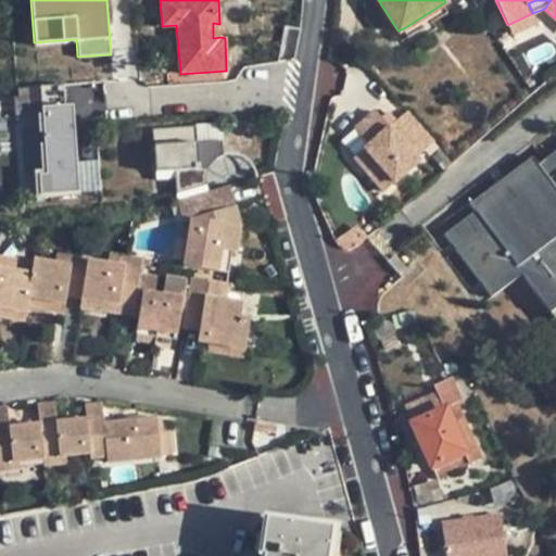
[(445,14),(440,5),(402,29),(407,38),(445,14)]
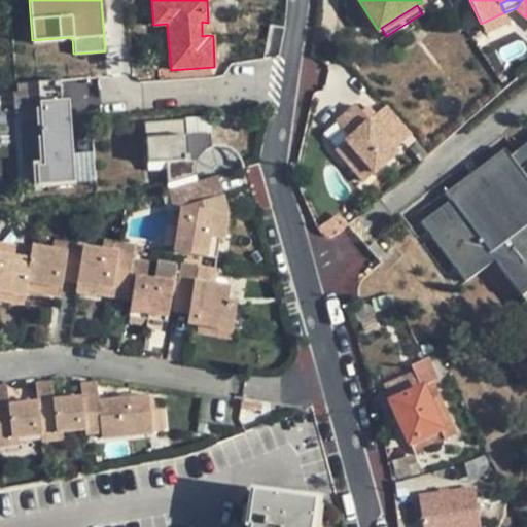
[(508,24),(504,12),(481,24),(486,34),(508,24)]
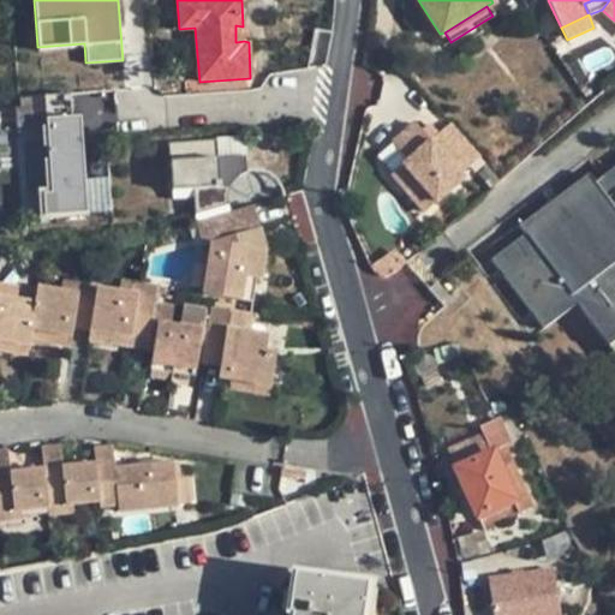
[(103,125),(102,93),(24,96),(29,216),(112,213),(109,177),(87,178),(84,125),(103,125)]
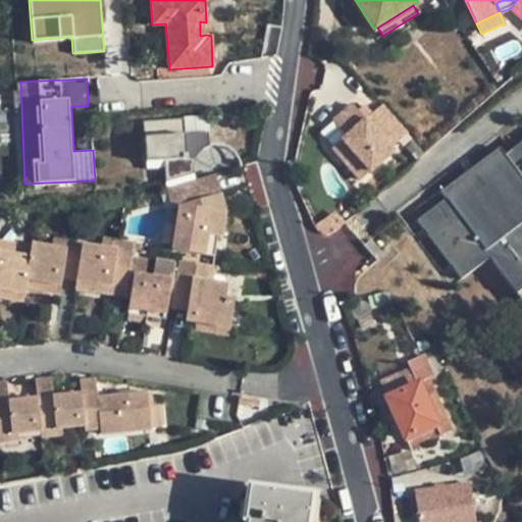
[(352,102),(318,131),(357,189),(412,138),(384,104),(371,111),(363,105),(359,109),(352,102)]
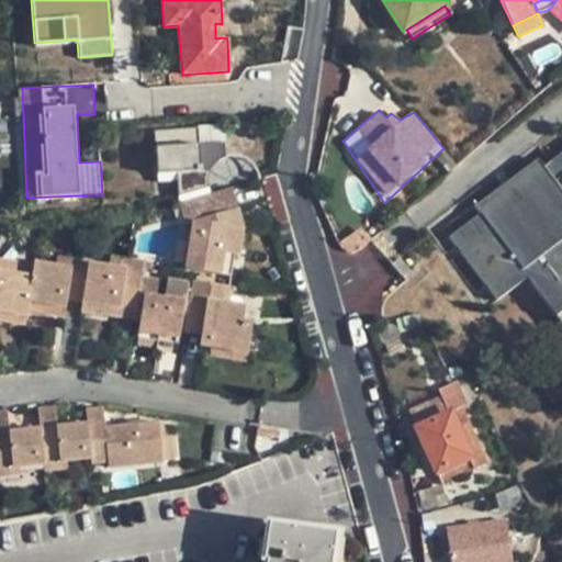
[(561,152),(544,165),(538,157),(475,203),(481,212),(450,235),(495,300),(528,276),(557,314),(561,308),(561,152)]
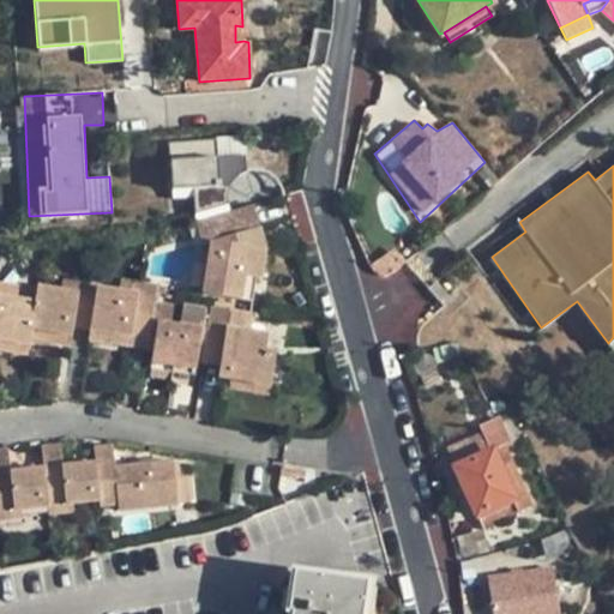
[(247,230),(258,228),(251,204),(192,221),(199,242),(209,240),(247,230)]
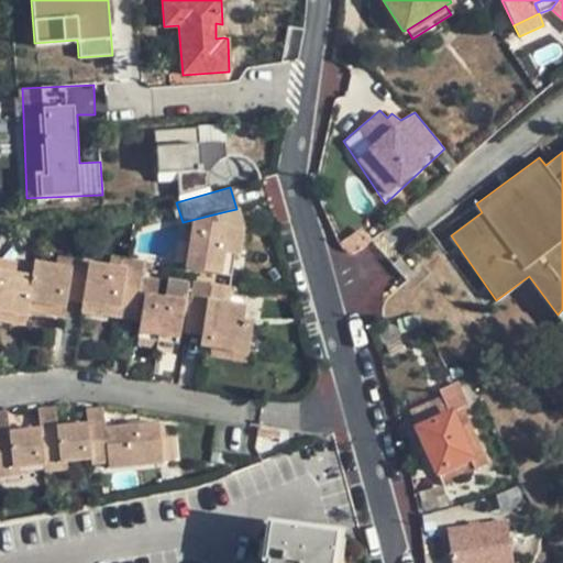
[(240,222),(236,209),(227,211),(231,224),(240,222)]
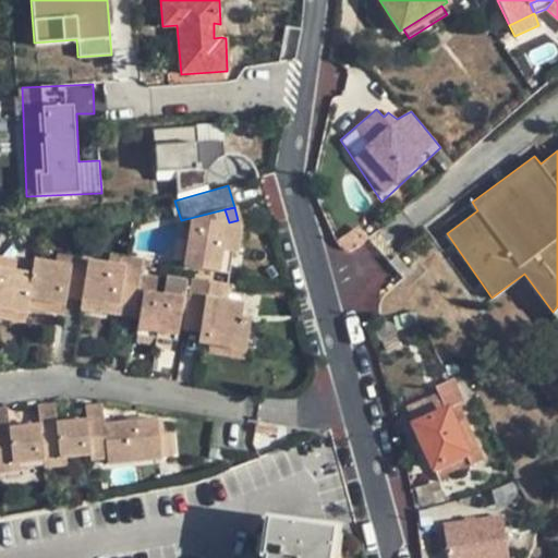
[(240,226),(238,220),(229,222),(225,209),(190,218),(181,264),(226,270),(229,250),(235,251),(240,226)]
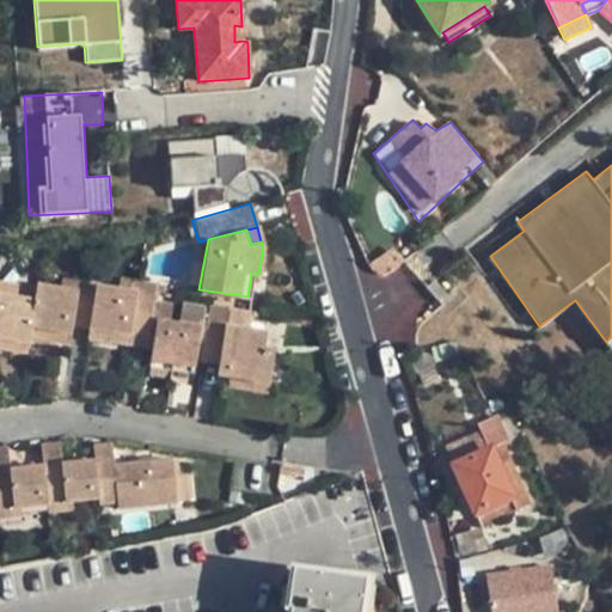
[(117,276),(115,287),(134,289),(136,279),(117,276)]
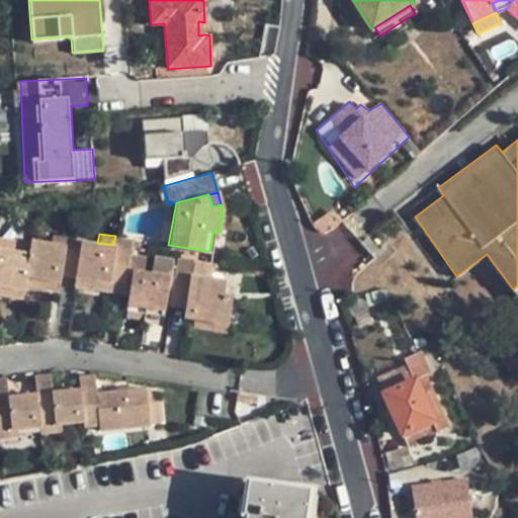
[(48,236),(46,243),(62,245),(63,238),(48,236)]
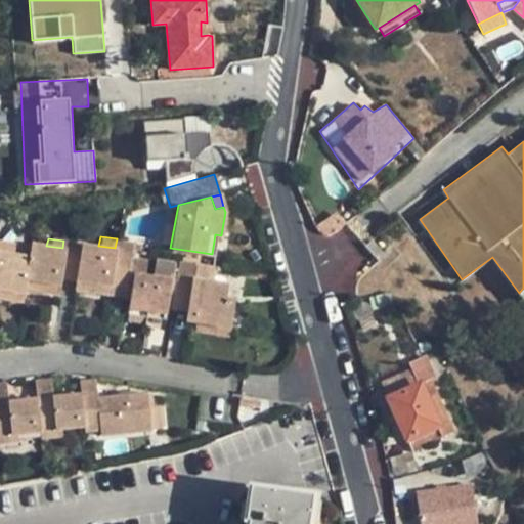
[(130,251),(131,243),(131,241),(117,238),(115,248),(98,246),(80,243),(75,277),(107,282),(105,293),(123,295),(130,251)]
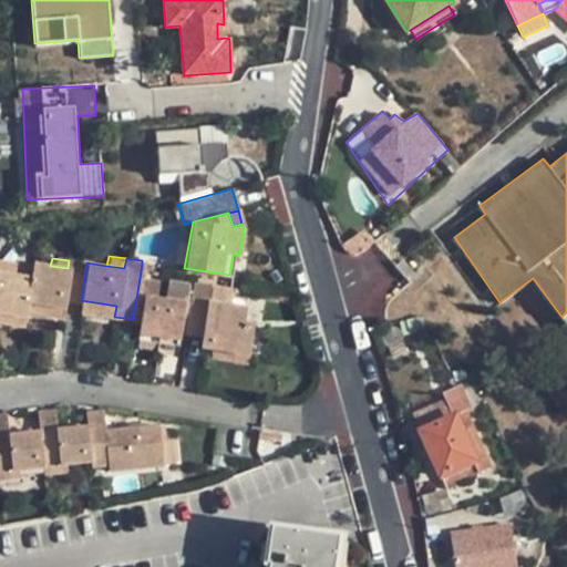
[(0,259),(0,270),(30,276),(31,265),(0,259)]
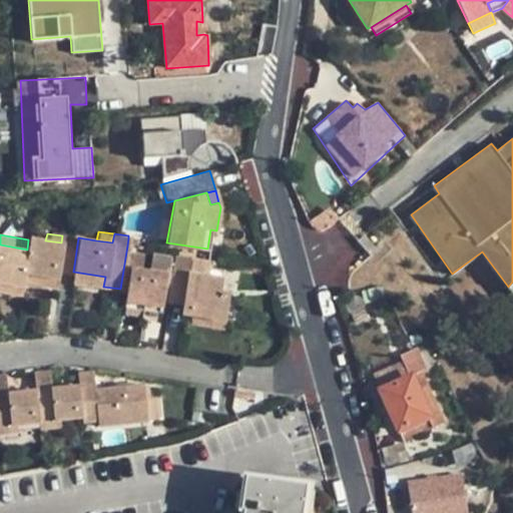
[(23,273),(56,277),(57,269),(73,272),(78,237),(62,235),(61,242),(45,240),(29,237),(28,239),(27,249),(23,273)]
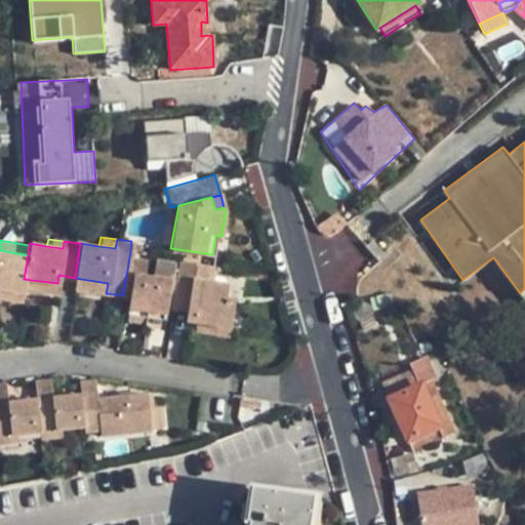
[(374,241),(366,248),(380,264),(392,253),(388,248),(384,251),(374,241)]
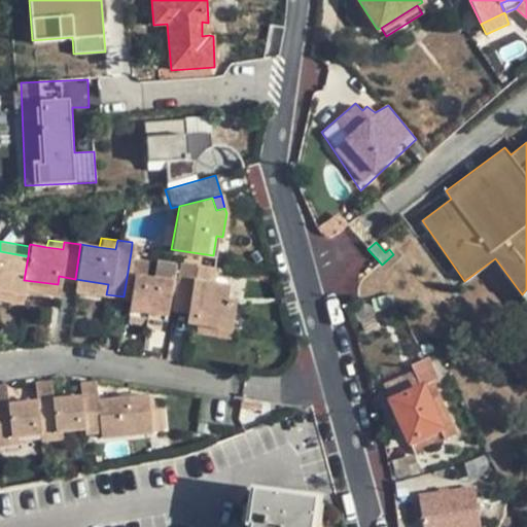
[(141,246),(132,244),(131,252),(139,253),(141,246)]
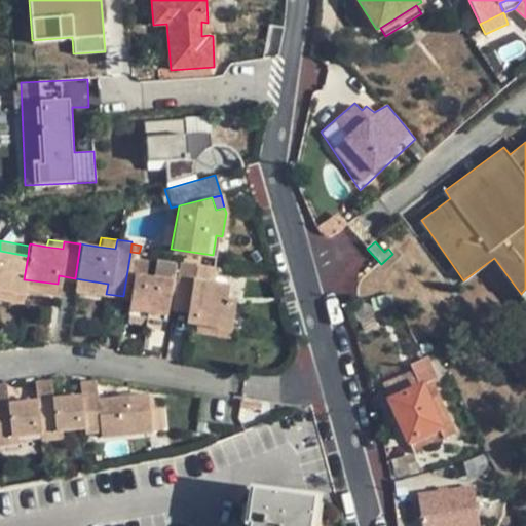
[(24,279),(28,256),(0,251),(0,289),(22,292),(23,289),(24,279)]
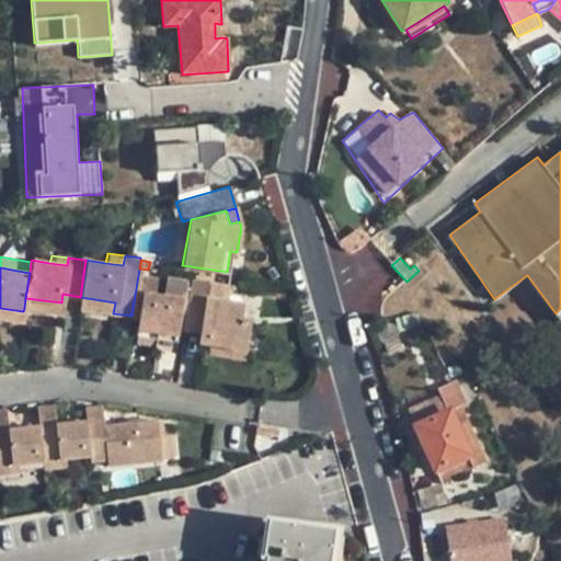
[(164,275),(161,295),(180,297),(183,277),(164,275)]
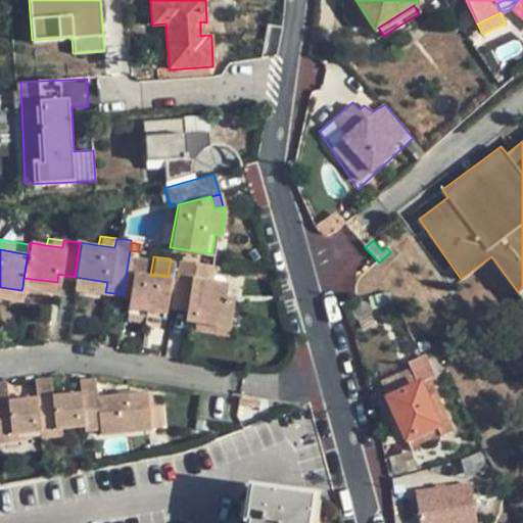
[(175,284),(172,304),(172,308),(184,311),(183,320),(194,321),(227,327),(229,327),(233,299),(223,297),(224,285),(208,281),(210,265),(179,258),(175,284)]
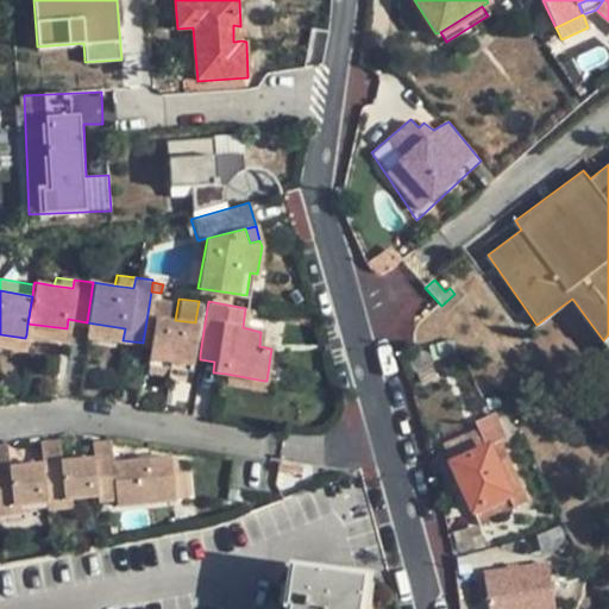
[(169,360),(175,320),(152,316),(146,357),(169,360)]
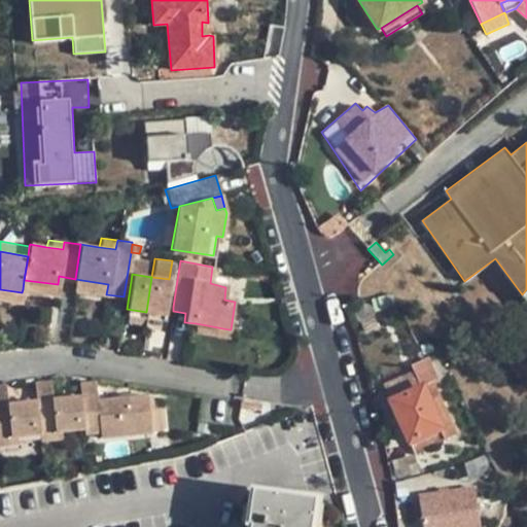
[(164,315),(165,306),(168,285),(169,279),(151,277),(146,312),(164,315)]
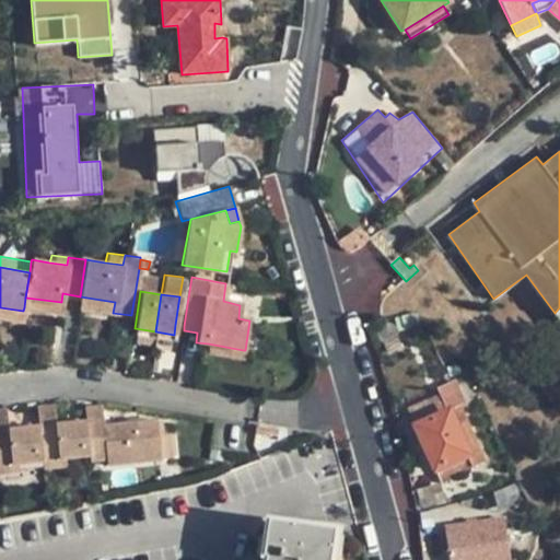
[(78,307),(113,313),(115,302),(80,296),(78,307)]
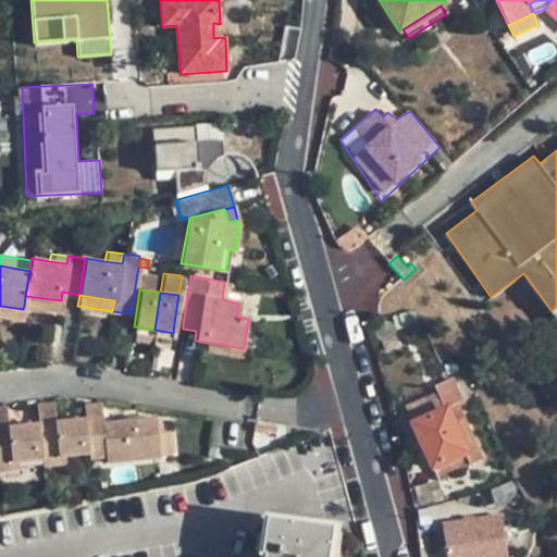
[(60,307),(61,300),(25,296),(24,306),(48,311),(49,307),(60,307)]
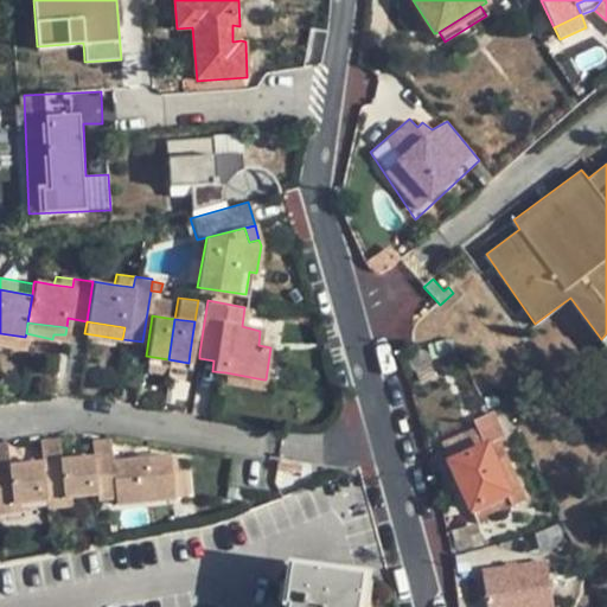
[(203,330),(193,328),(190,352),(199,353),(203,330)]
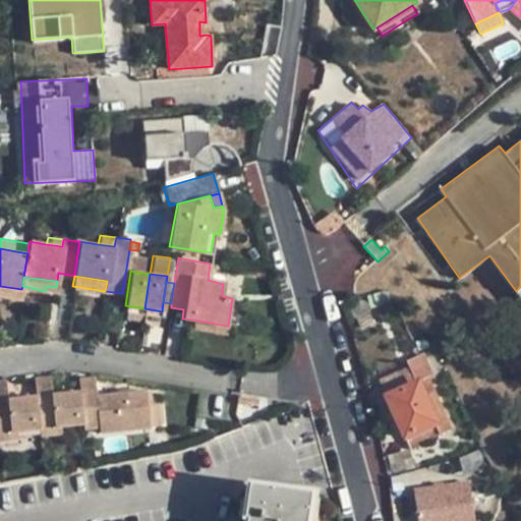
[(0,295),(20,299),(21,289),(0,286),(0,295)]
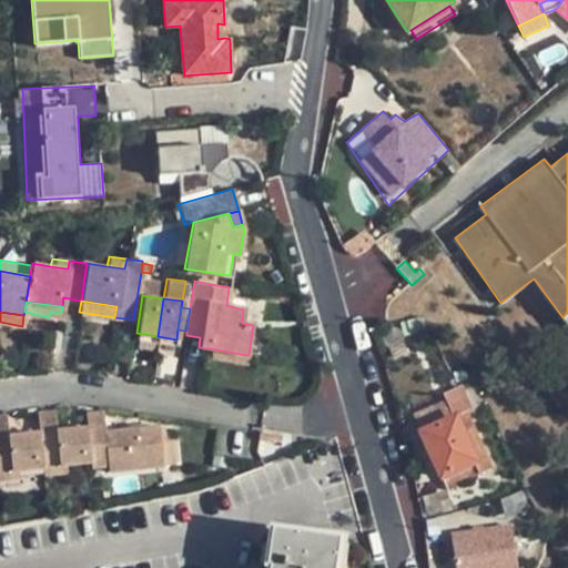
[(245,364),(246,355),(211,348),(209,358),(245,364)]
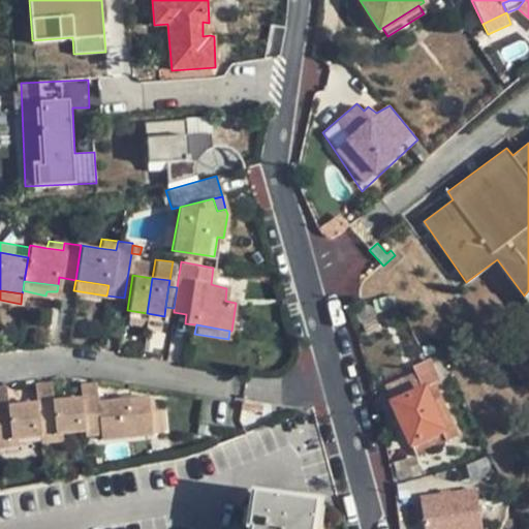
[(440,432),(444,443),(458,437),(435,386),(440,384),(429,361),(426,362),(411,368),(422,390),(392,403),(399,418),(404,431),(410,445),(440,432)]
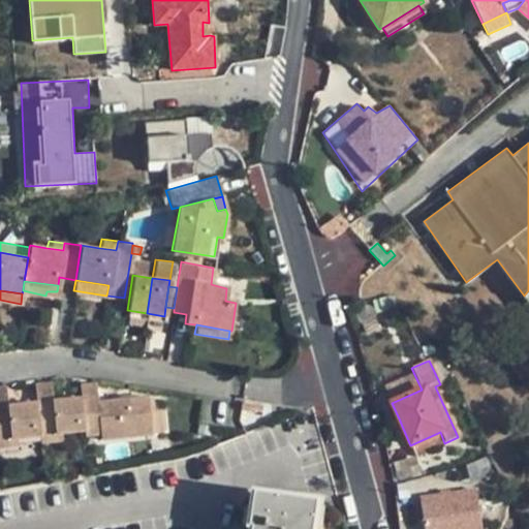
[(32,387),(33,406),(36,439),(58,436),(82,434),(79,403),(52,405),(50,385),(32,387)]
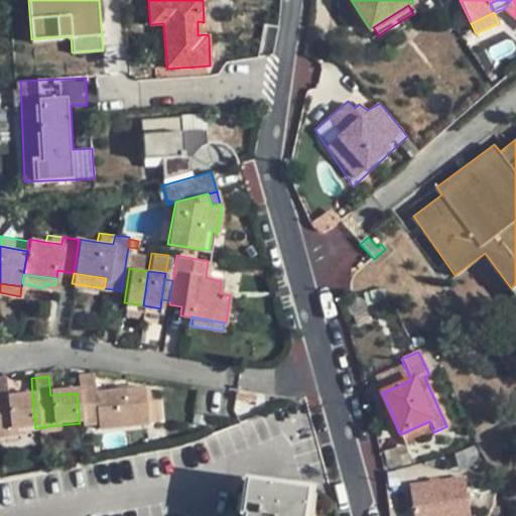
[(98,430),(147,424),(144,399),(143,390),(93,394),(92,377),(76,379),(77,393),(80,423),(81,427),(97,426),(98,430)]
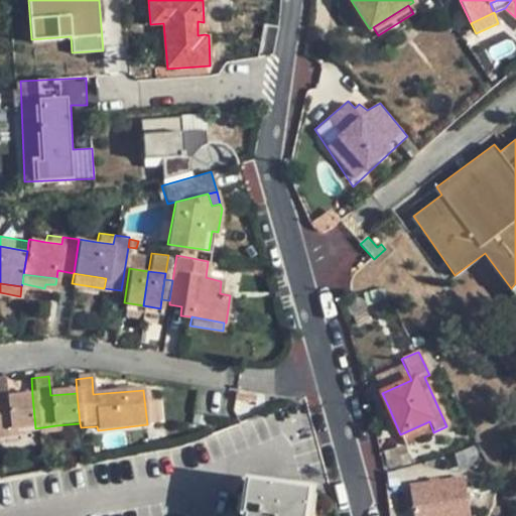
[(0,431),(12,430),(35,428),(32,396),(7,398),(5,381),(0,381),(0,431)]
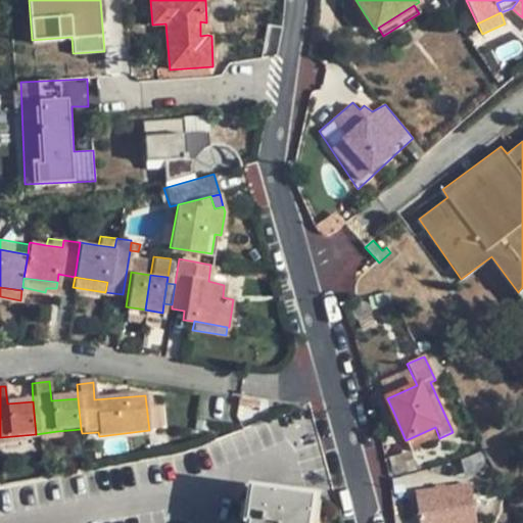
[(154,402),(146,405),(149,430),(157,430),(154,402)]
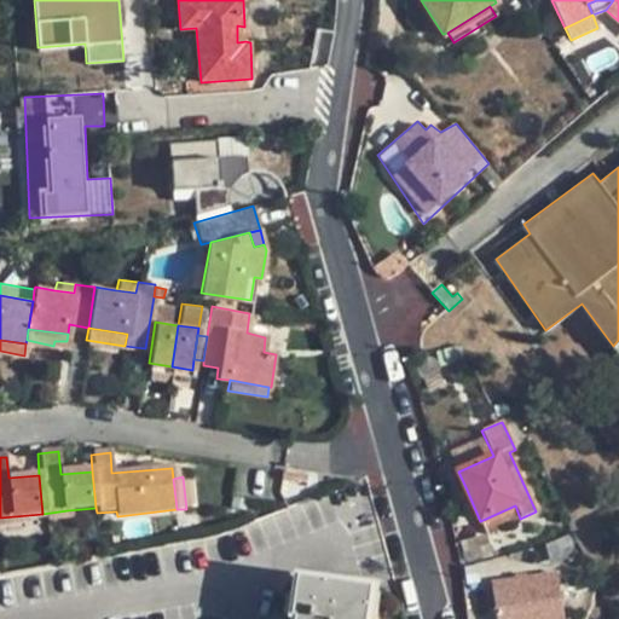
[(462,509),(473,504),(467,490),(456,495),(462,509)]
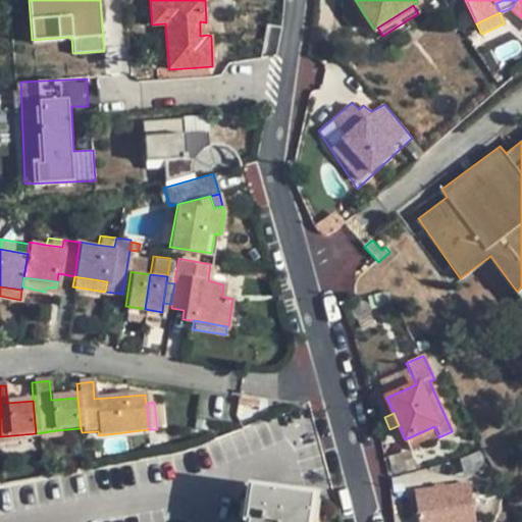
[(410,450),(438,437),(434,426),(405,439),(410,450)]
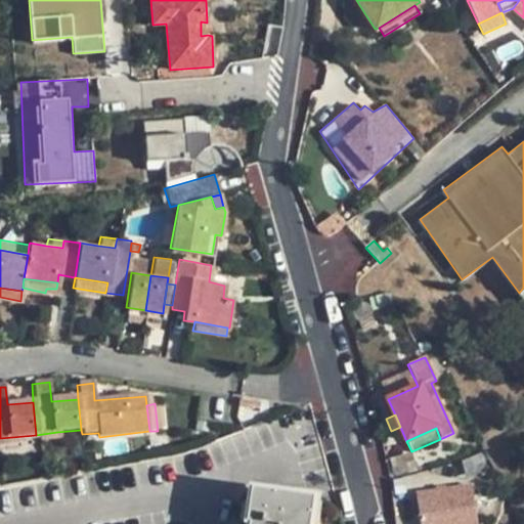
[(58,440),(57,432),(36,435),(37,443),(58,440)]
